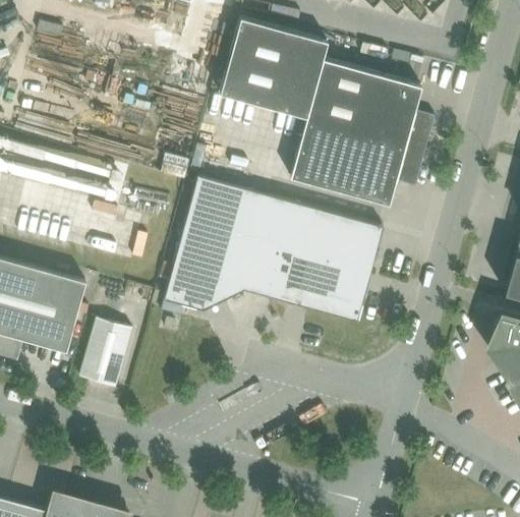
[(218,96),(306,119),(425,152),(436,117),(415,111),(422,88),(323,60),(328,43),(239,18),(218,96)]
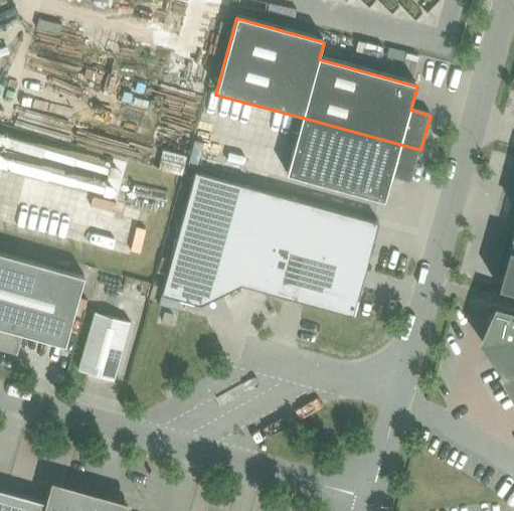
[(47,124),(50,112),(27,105),(23,117),(47,124)]
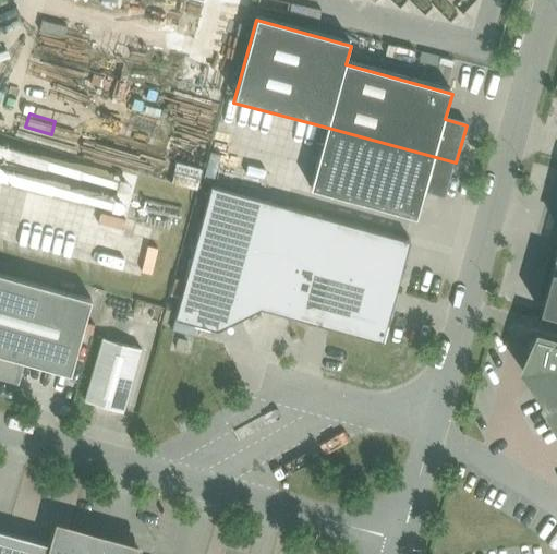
[(63,133),(95,140),(98,123),(65,118),(63,133)]
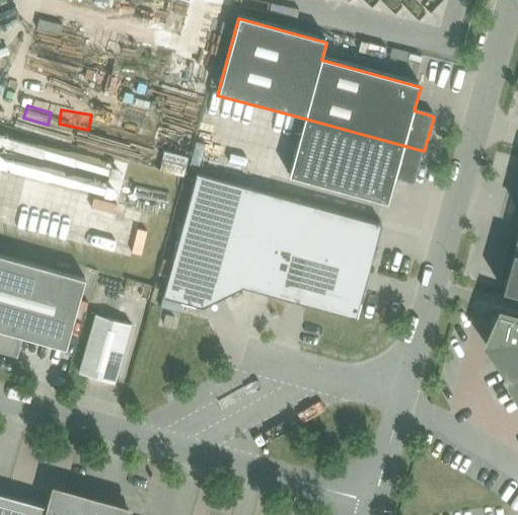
[(305,119),(289,178),(388,206),(394,181),(415,187),(424,151),(305,119)]
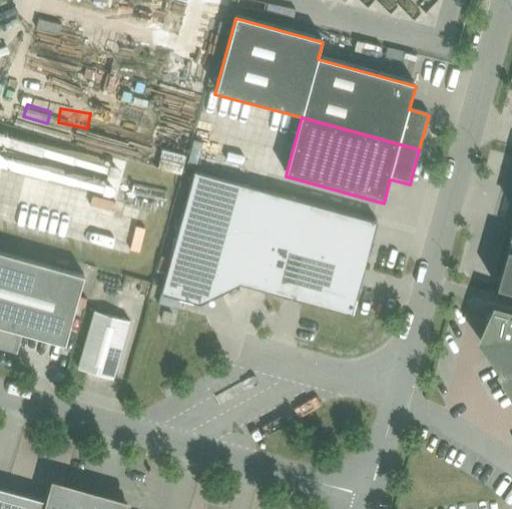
[(101,139),(120,138),(120,122),(100,123),(101,139)]
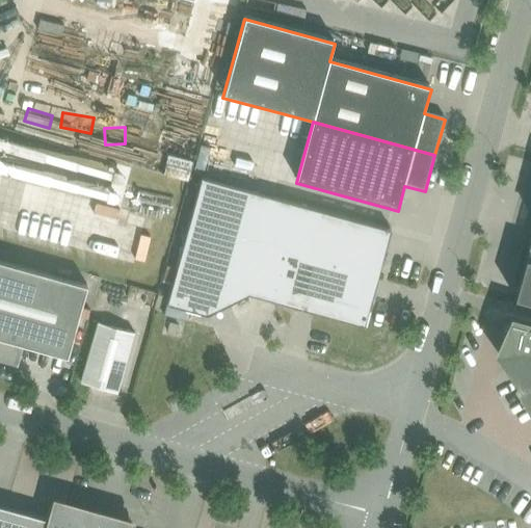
[(132,133),(130,149),(163,153),(164,137),(132,133)]
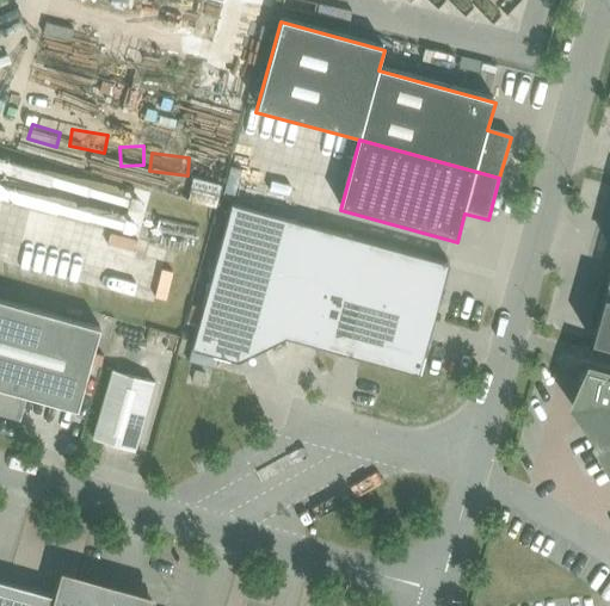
[(177,278),(189,220),(109,203),(106,216),(91,212),(91,210),(39,199),(34,229),(10,224),(6,243),(177,278)]
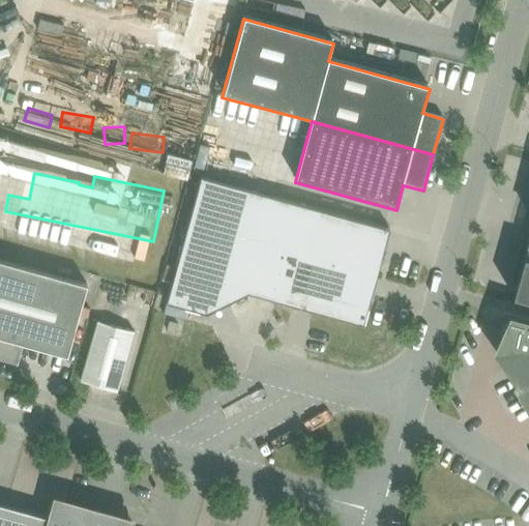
[(201,180),(178,266),(167,307),(207,317),(248,296),(363,328),(390,232),(201,180)]
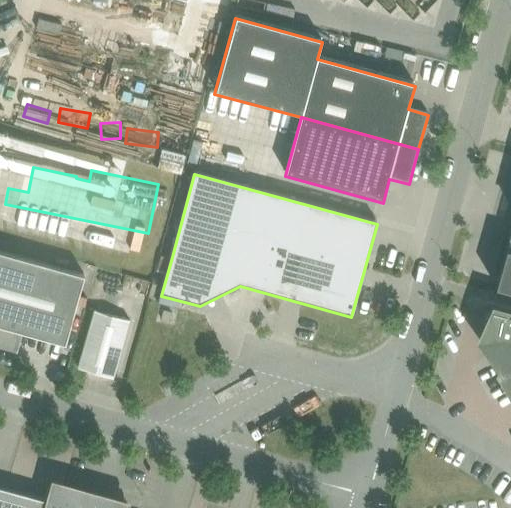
[(510,251),(506,250),(495,288),(510,292),(510,251)]
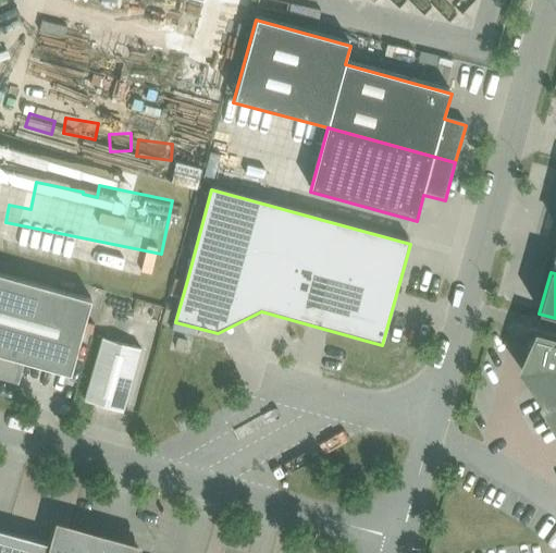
[(26,365),(71,377),(91,303),(0,277),(0,380),(20,385),(26,365)]
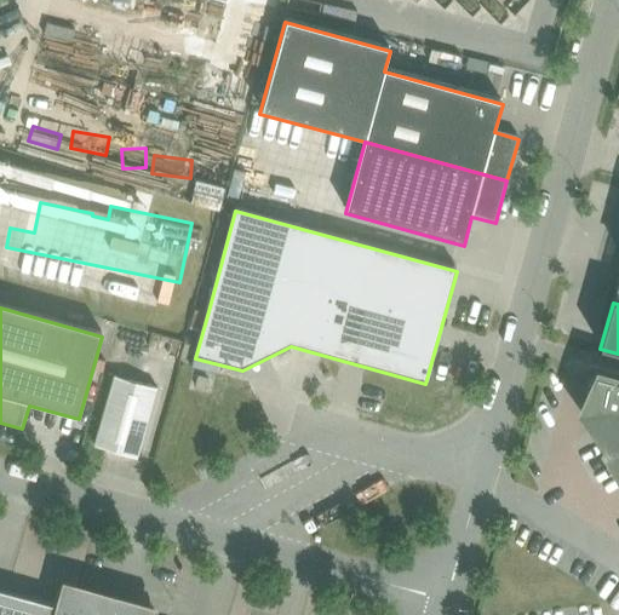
[(618,379),(597,373),(585,413),(585,414),(585,415),(608,454),(612,452),(618,464),(618,379)]
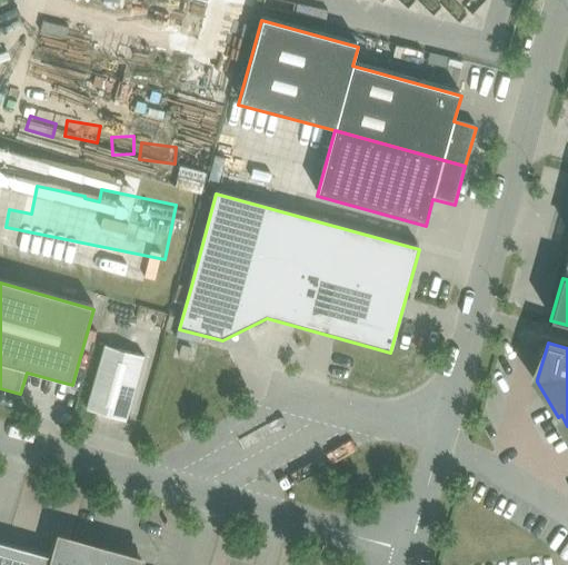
[(87,413),(126,424),(145,359),(106,348),(87,413)]
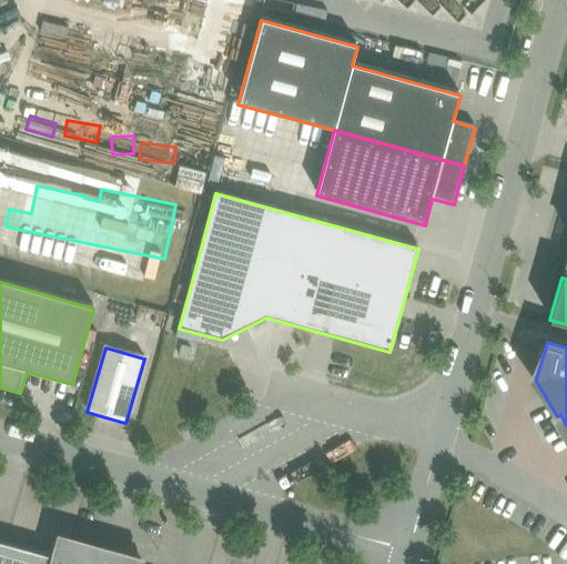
[(346,449),(371,439),(367,427),(342,437),(346,449)]
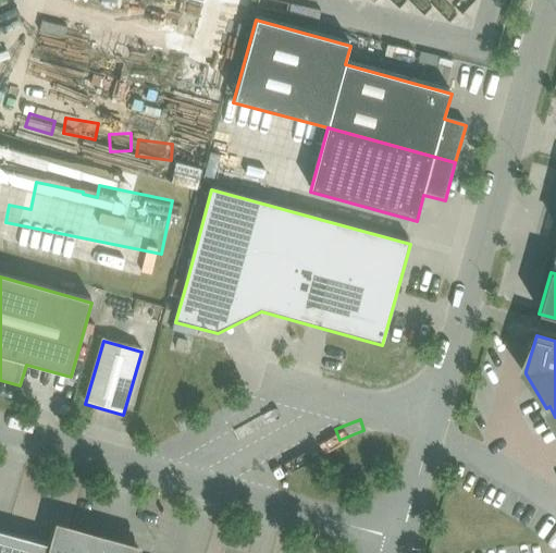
[(132,552),(69,535),(54,531),(50,547),(9,536),(0,532),(0,552),(132,552)]
